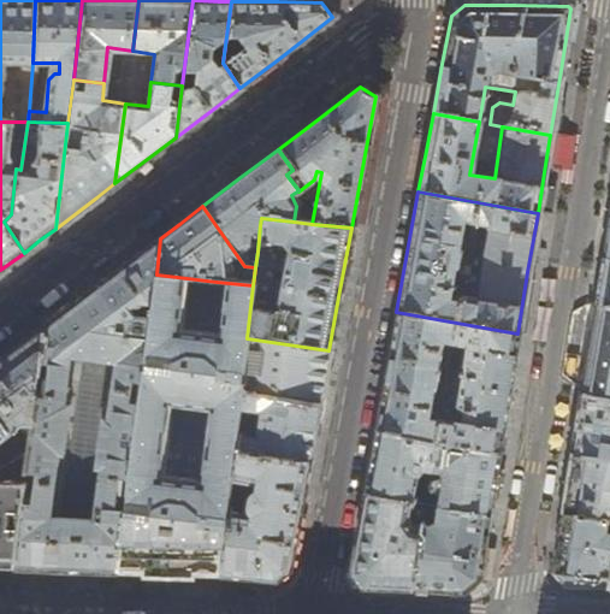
[(157,275),(160,238),(125,265),(66,311),(41,330),(25,455),(22,485),(11,570),(31,570),(77,572),(116,573),(123,521),(124,511),(143,369),(144,356),(157,275)]
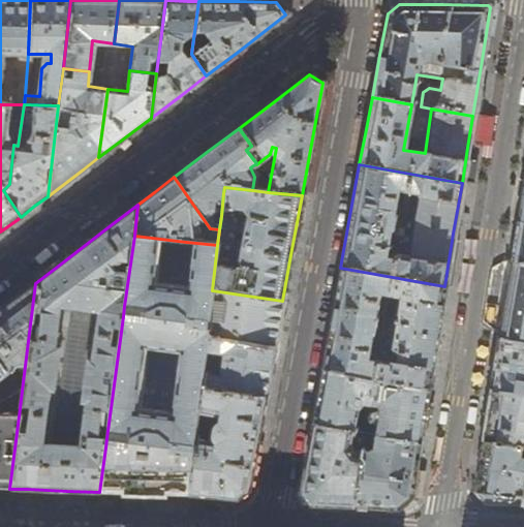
[(523,223),(517,222),(513,242),(510,262),(523,265),(523,223)]
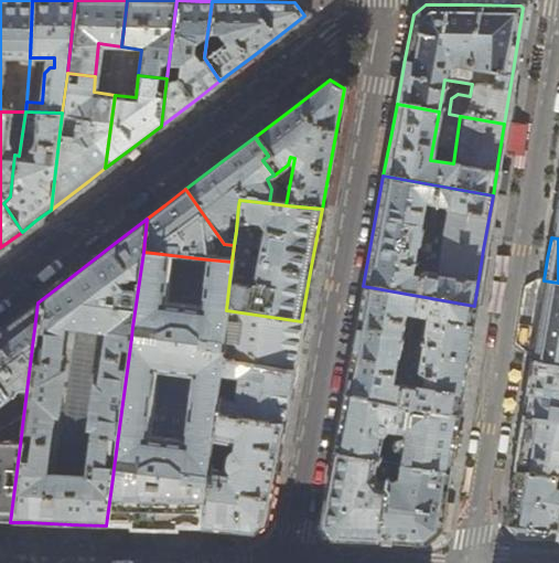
[(131,338),(114,468),(135,470),(133,480),(113,478),(106,526),(153,528),(199,529),(206,470),(210,442),(213,414),(215,399),(217,381),(219,361),(226,310),(232,262),(199,258),(192,307),(156,301),(162,254),(143,252),(132,327),(152,330),(151,341),(131,338)]
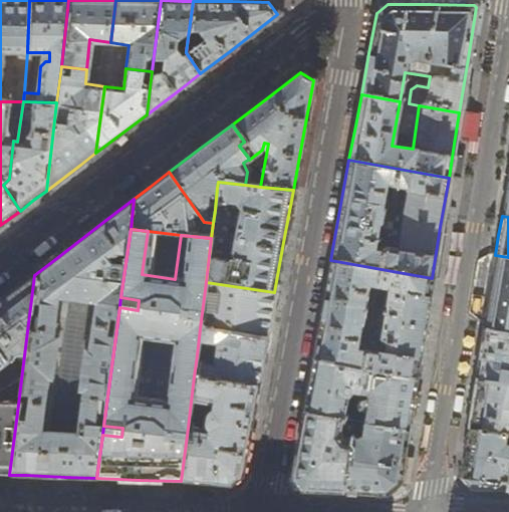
[(508,257),(495,255),(489,290),(483,329),(508,332),(508,257)]
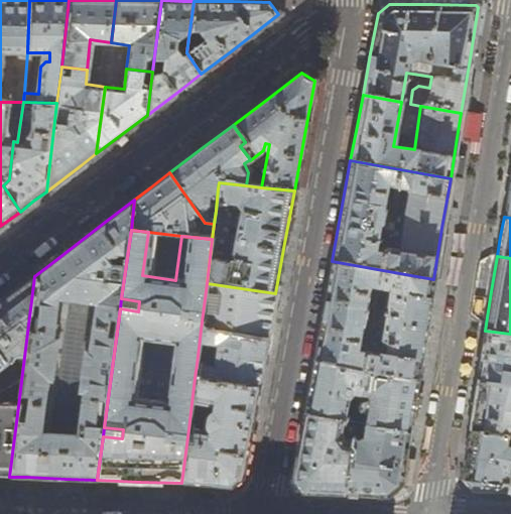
[(416,380),(424,328),(433,279),(332,261),(322,312),(312,361),(416,380)]
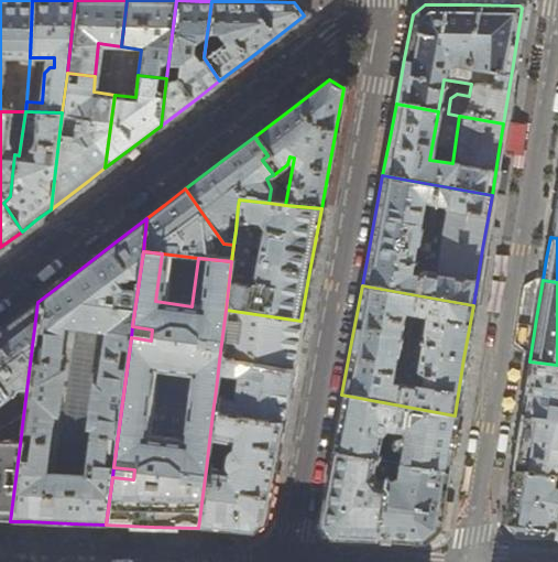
[(1,330),(0,331),(0,387),(23,417),(37,302),(1,330)]
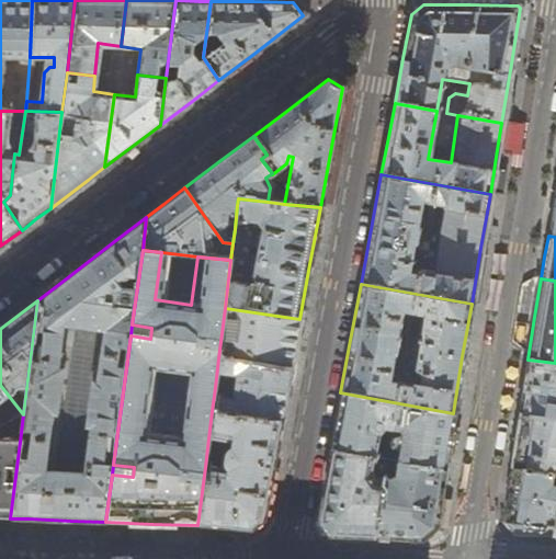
[(295,343),(299,319),(225,308),(218,358),(290,369),(295,343)]
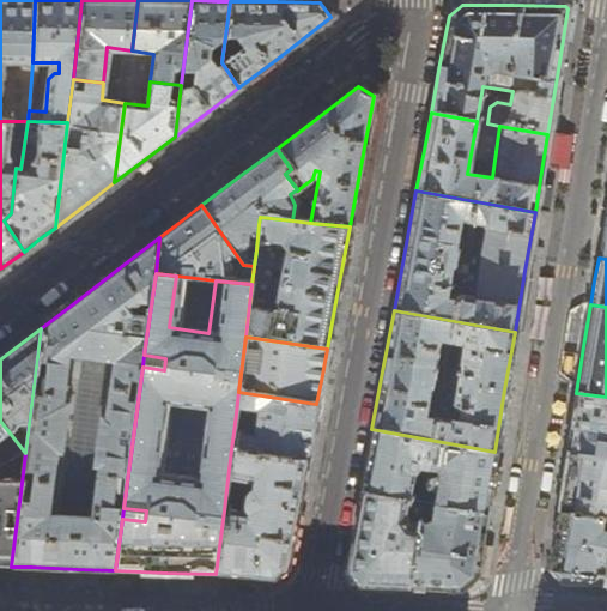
[(311,433),(316,404),(238,392),(236,413),(255,416),(252,435),(234,433),(231,449),(305,461),(311,433)]
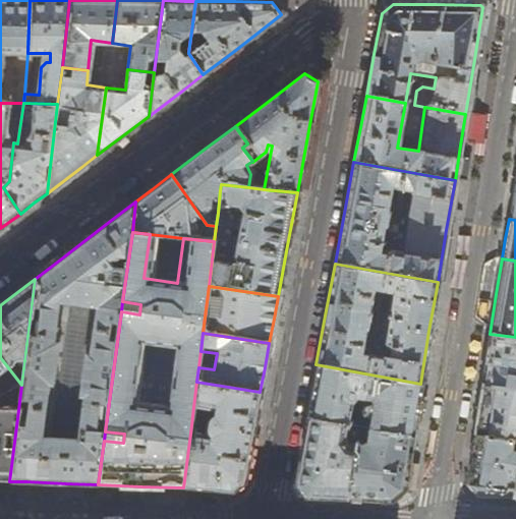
[(515,337),(490,334),(484,362),(477,407),(472,434),(515,441),(515,337)]
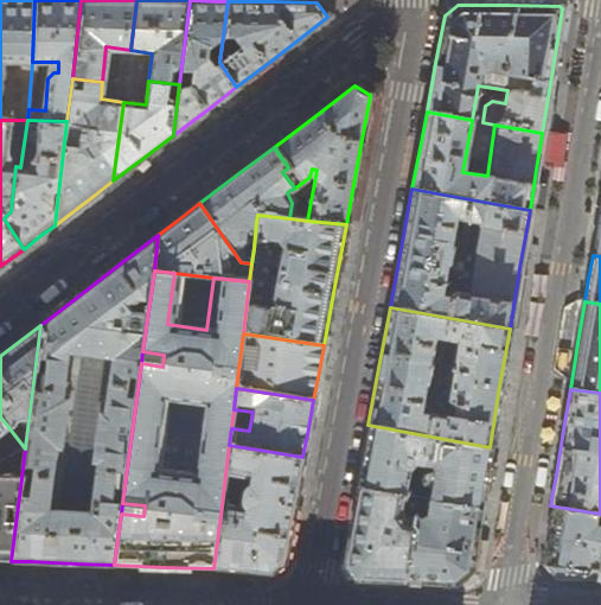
[(0,477),(21,478),(25,449),(0,416),(0,477)]
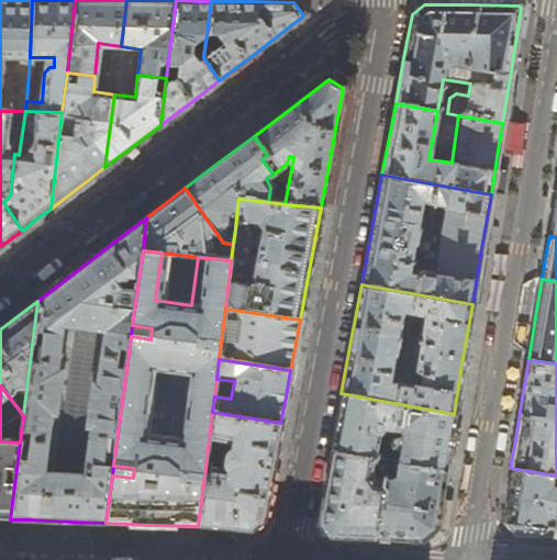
[(454,414),(341,393),(335,424),(331,449),(375,458),(387,461),(398,463),(444,471),(448,444),(454,414)]
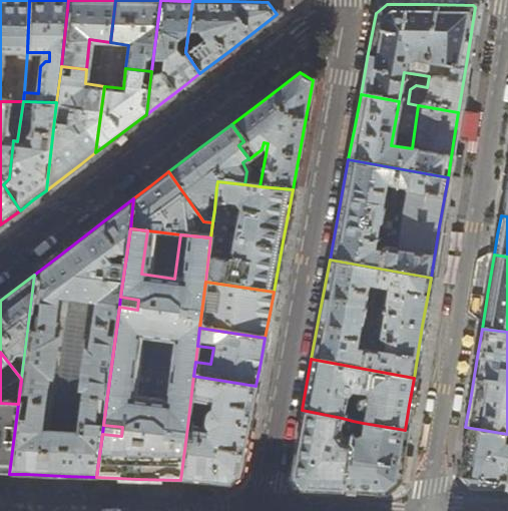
[(247,432),(256,386),(193,376),(190,401),(211,405),(210,409),(207,410),(206,411),(205,413),(203,424),(203,427),(205,430),(205,431),(187,427),(180,480),(207,482),(227,484),(239,475),(247,432)]
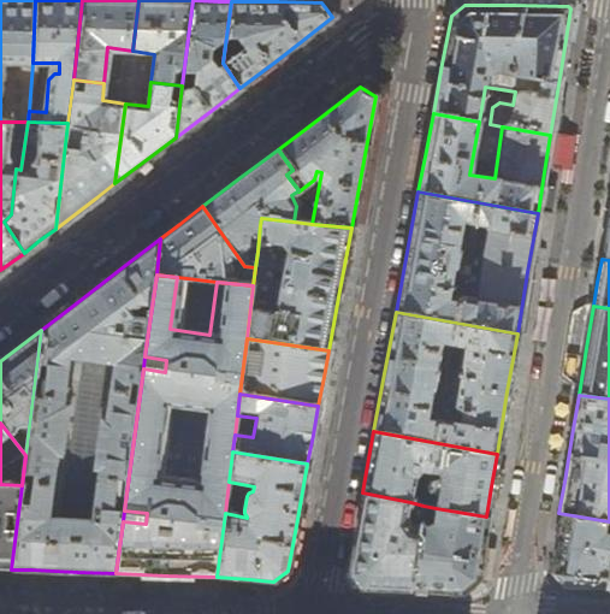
[(0,568),(11,570),(22,485),(0,484),(0,568)]
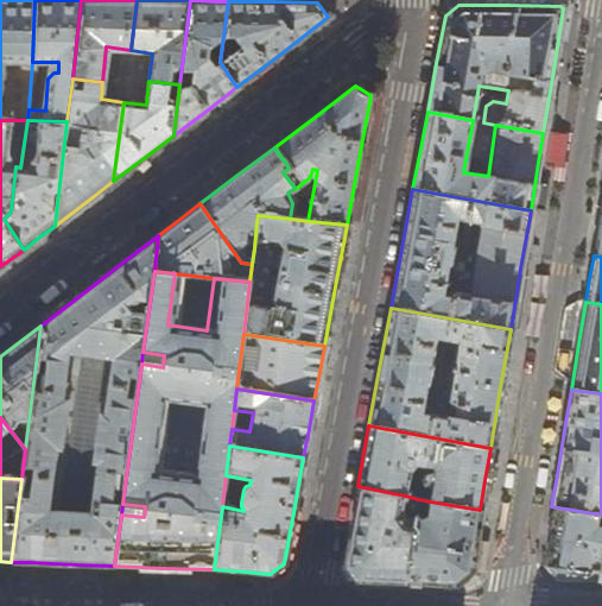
[(405,496),(357,486),(349,528),(342,566),(354,580),(378,581),(404,582),(416,515),(409,512),(407,521),(404,519),(401,515),(405,496)]
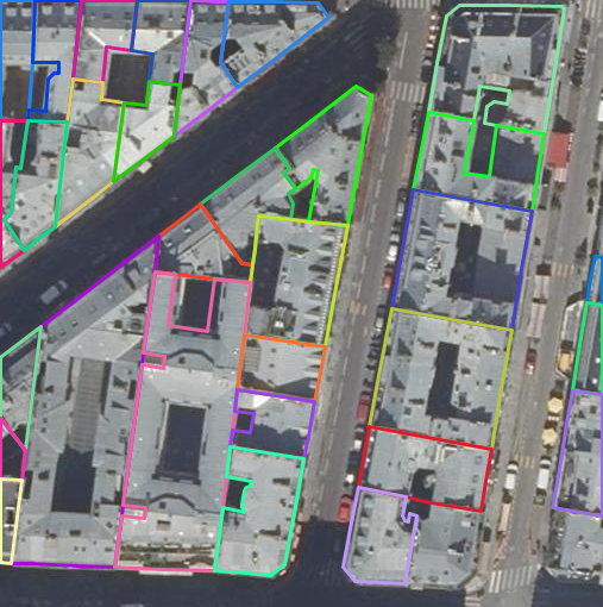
[(475,546),(481,511),(431,502),(428,515),(424,521),(421,520),(424,509),(418,508),(416,515),(404,583),(429,584),(456,586),(470,575),(475,546)]
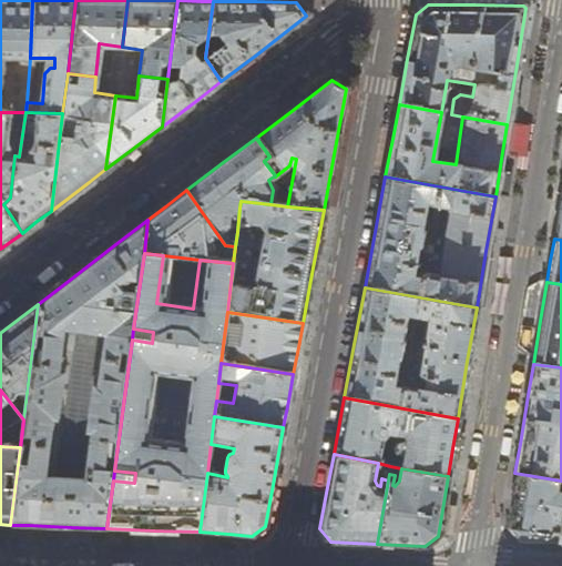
[(558,544),(561,521),(561,481),(514,473),(510,503),(506,531),(515,543),(529,544),(558,544)]
